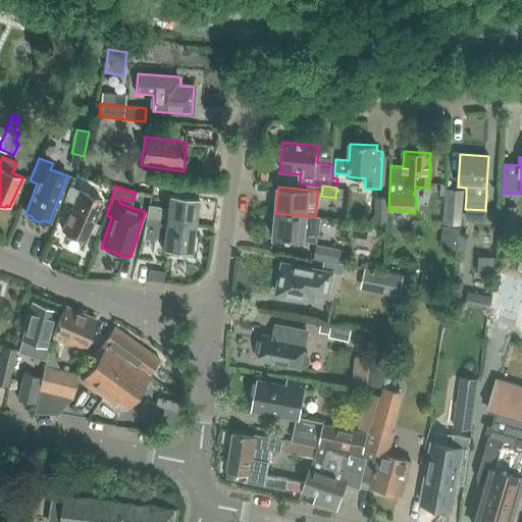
[(72,205),(62,229),(70,232),(73,237),(80,239),(85,239),(86,240),(89,231),(99,237),(103,226),(93,222),(102,202),(80,192),(70,188),(64,201),(72,205)]
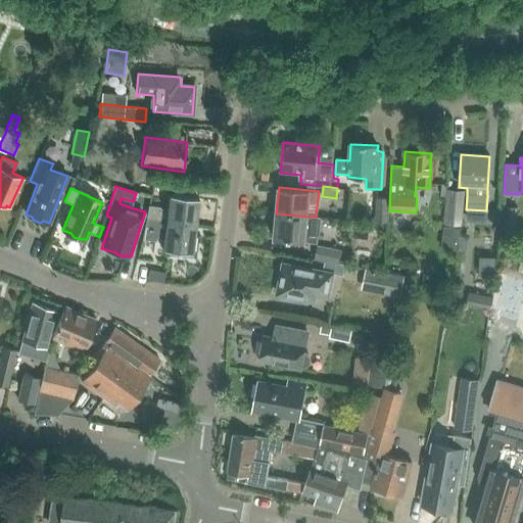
[(444,223),(461,226),(464,191),(447,190),(444,223)]
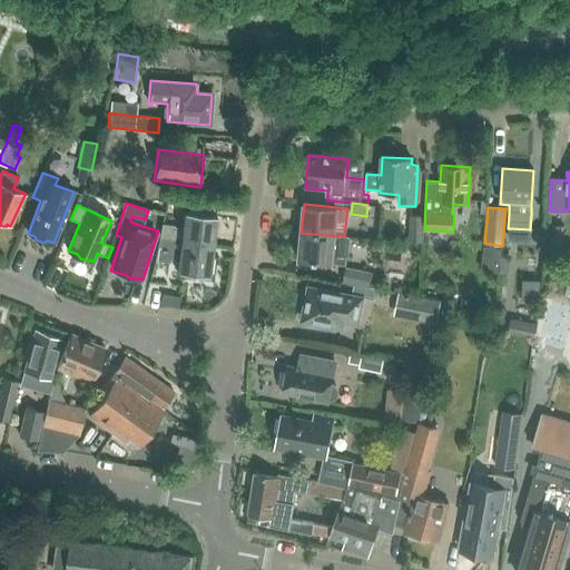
[(161,225),(159,241),(213,246),(216,217),(184,213),(182,227),(161,225)]
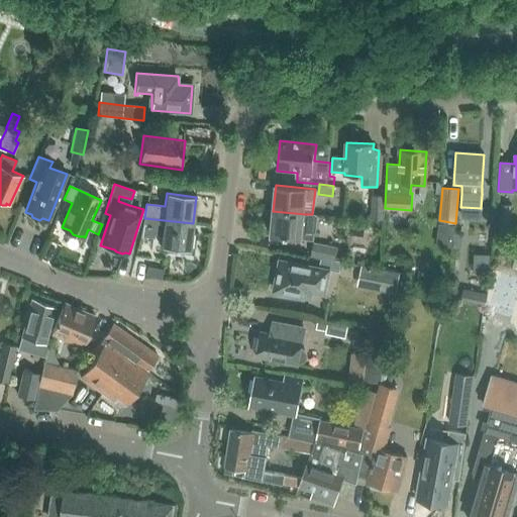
[(371,220),(382,220),(383,196),(372,196),(371,220)]
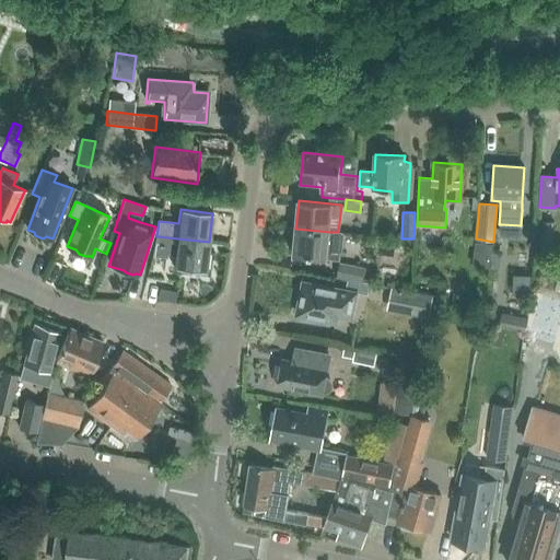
[(552,245),(555,222),(540,221),(538,244),(552,245)]
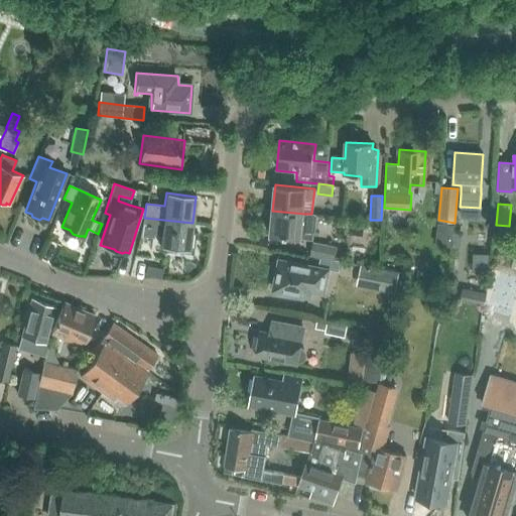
[(304,214),(272,211),(270,236),(312,240),(313,230),(315,231),(316,215),(311,214),(304,214)]
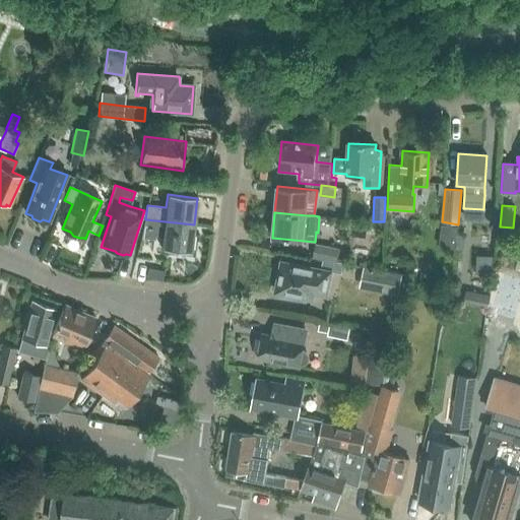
[(194,224),(145,219),(141,239),(154,241),(155,238),(161,239),(160,249),(191,252),(194,224)]
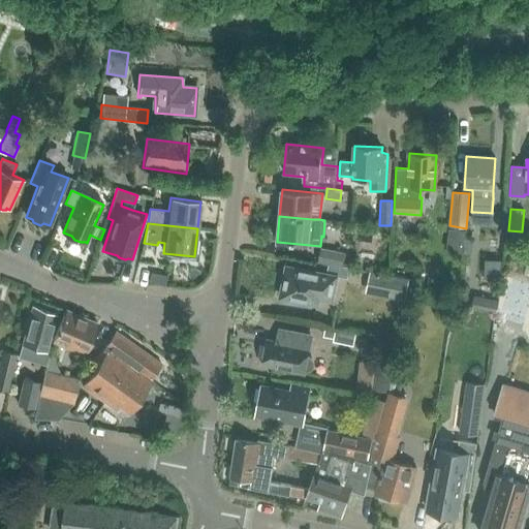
[(462,254),(465,231),(448,229),(445,252),(462,254)]
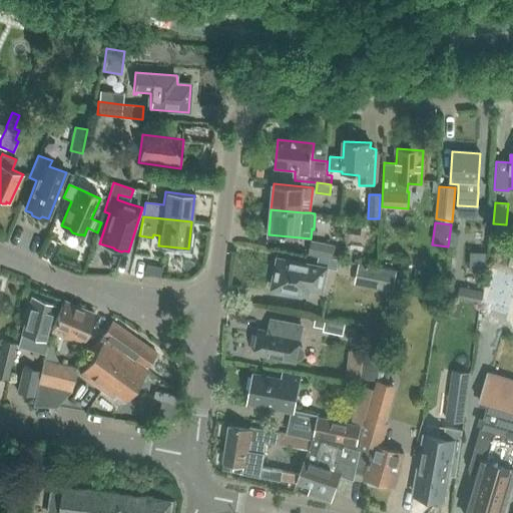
[(311,240),(308,254),(319,257),(332,260),(335,245),(311,240)]
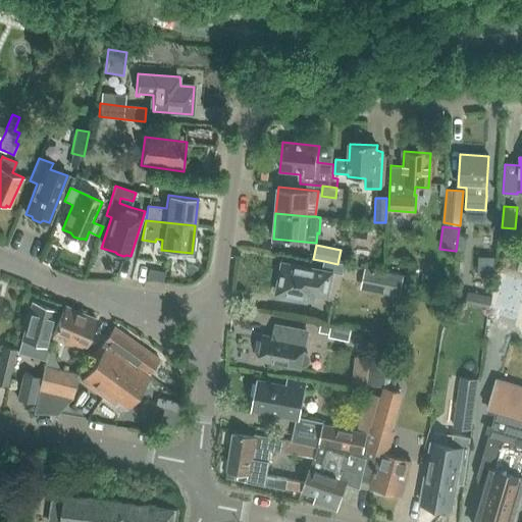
[(324,261),(322,271),(334,273),(343,275),(345,265),(337,264),(324,261)]
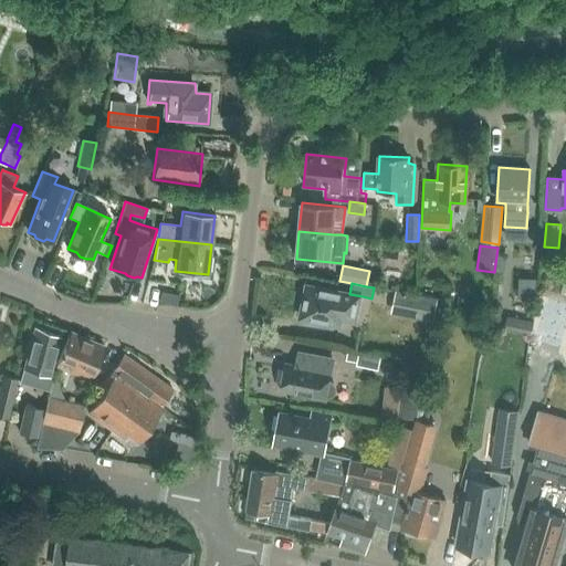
[(301,318),(342,326),(343,323),(357,325),(363,296),(349,294),(306,285),(301,318)]
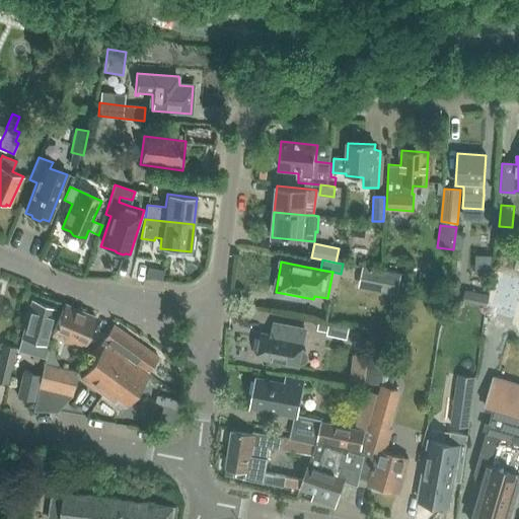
[(163,271),(148,268),(146,277),(161,281),(163,271)]
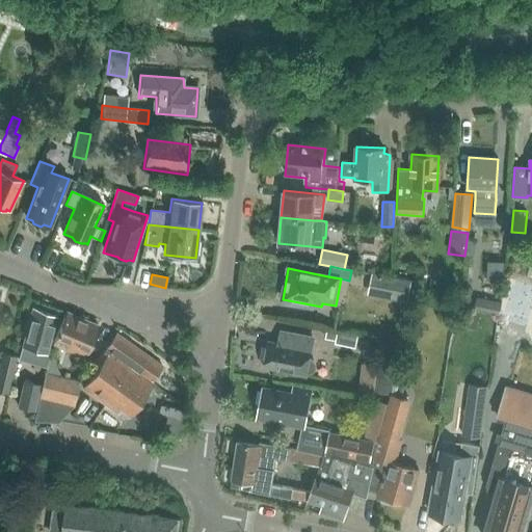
[(390,276),(387,296),(403,299),(407,281),(390,276)]
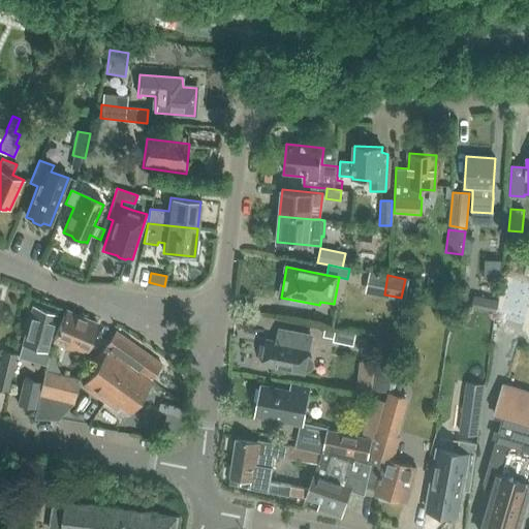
[(452,291),(438,288),(437,298),(449,301),(452,291)]
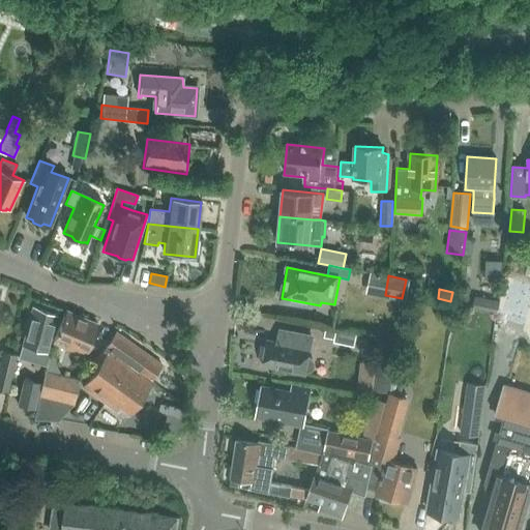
[(473,310),(498,315),(500,302),(475,297),(473,310)]
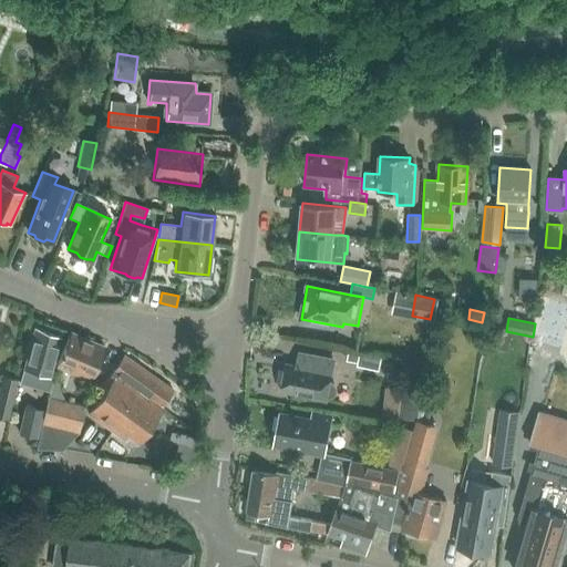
[(59,338),(35,329),(21,384),(49,392),(54,371),(49,369),(59,338)]
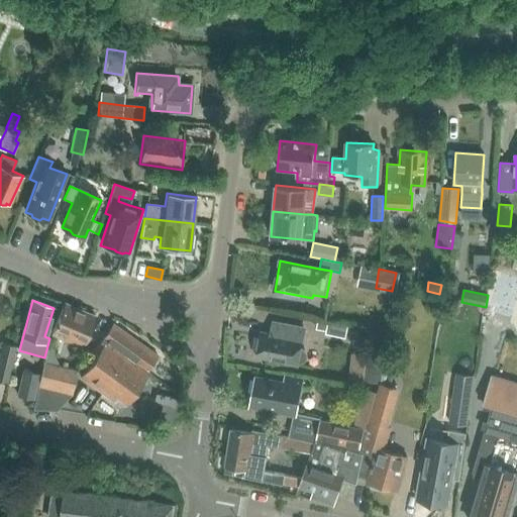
[(463,304),(445,300),(441,315),(459,320),(463,304)]
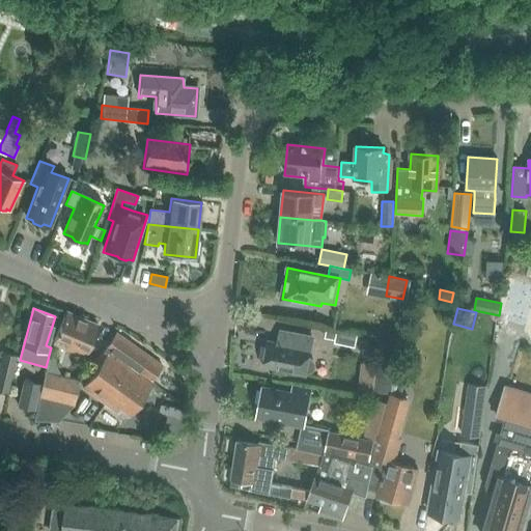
[(53,344),(83,358),(98,325),(66,311),(53,344)]
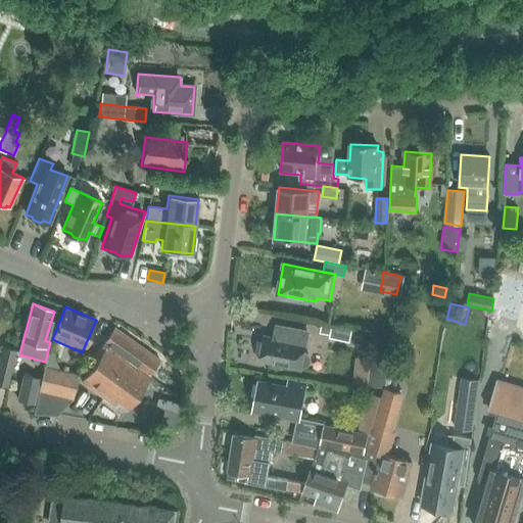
[(319,321),(317,331),(329,334),(329,337),(349,340),(351,328),(319,321)]
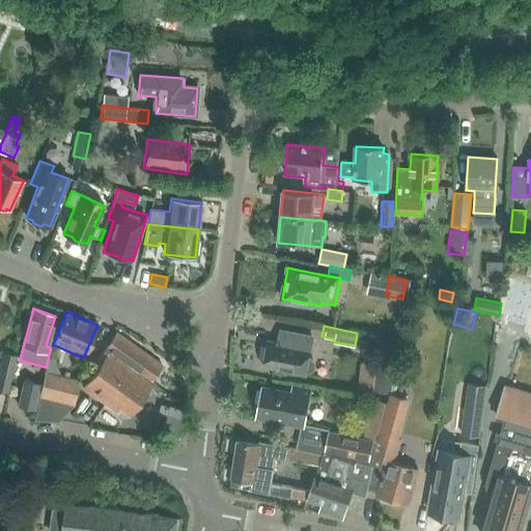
[(268,340),(262,366),(306,375),(306,372),(308,373),(311,372),(314,369),(314,366),(313,362),(311,360),(309,360),(311,350),(310,348),(312,338),(285,332),(283,343),(268,340)]
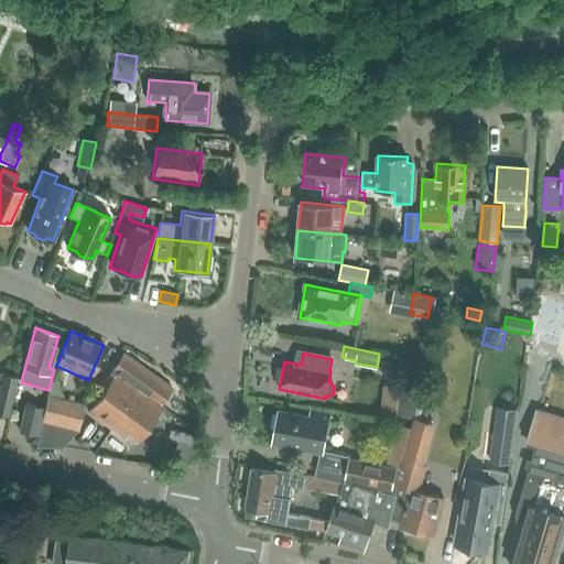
[(93,393),(99,397),(88,412),(122,436),(127,431),(137,438),(172,389),(122,354),(93,393)]
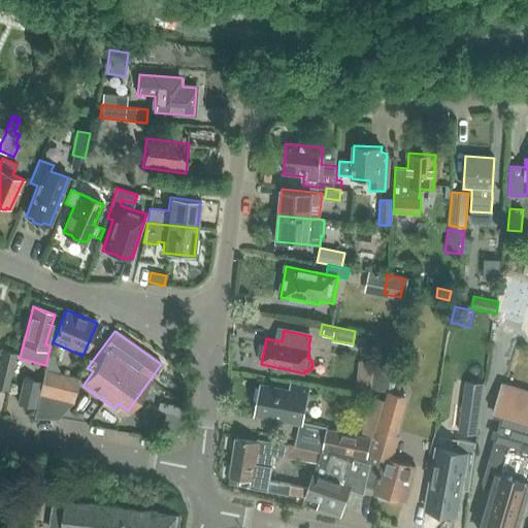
[(15,354),(2,351),(0,360),(0,389),(6,391),(15,354)]
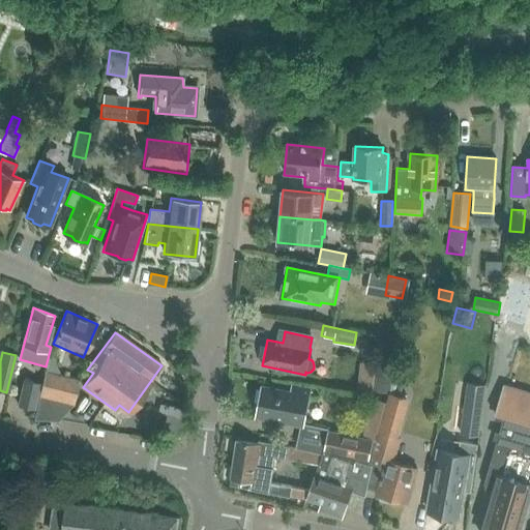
[(49,357),(46,372),(58,375),(59,373),(51,358),(49,357)]
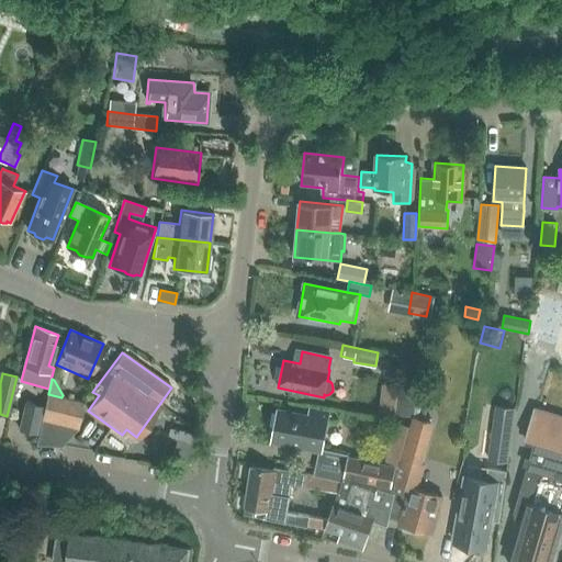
[(394,413),(412,417),(413,417),(424,419),(429,386),(397,380),(396,385),(394,413)]
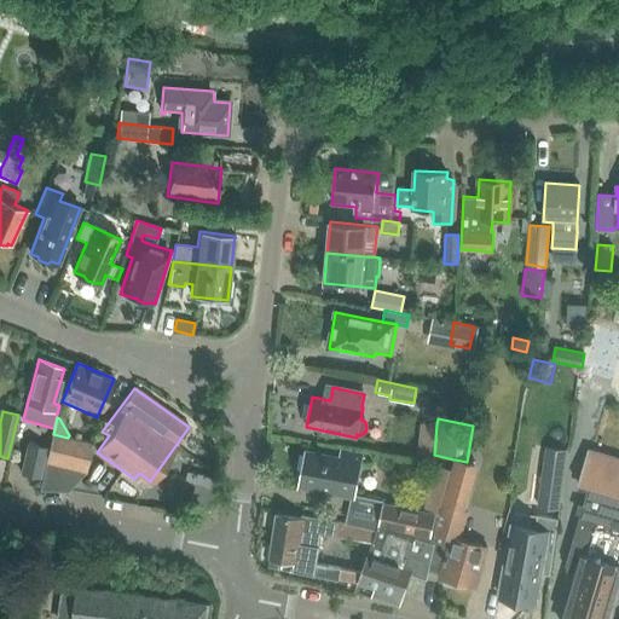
[(50,449),(42,476),(44,476),(41,487),(68,489),(74,469),(85,472),(92,444),(70,438),(68,438),(53,434),(50,449)]
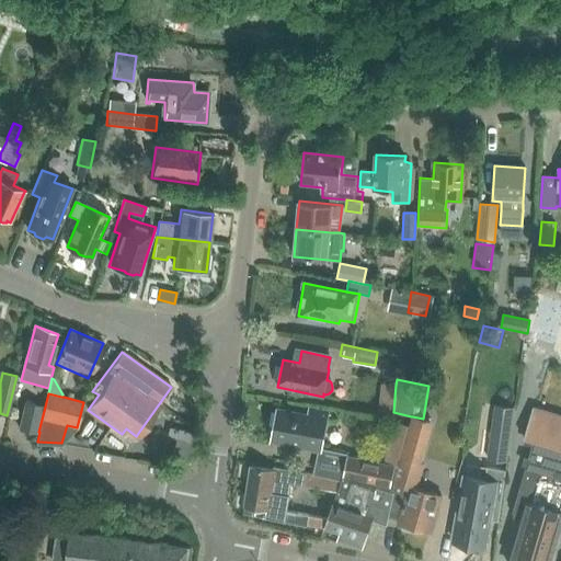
[(31,430),(38,432),(45,407),(27,402),(22,428),(31,430)]
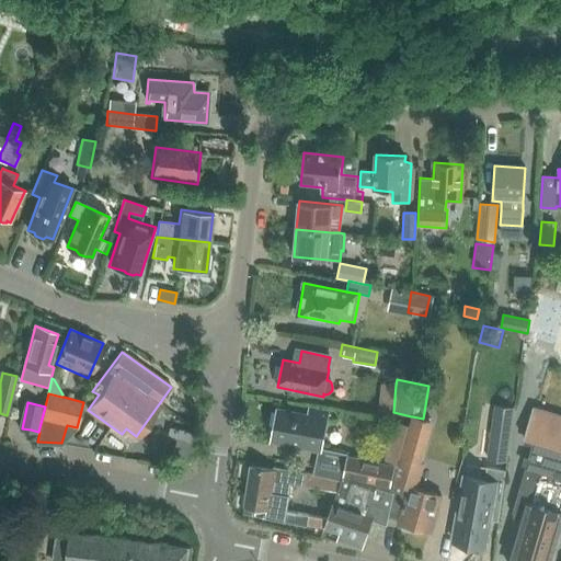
[(560,413),(530,405),(521,438),(531,441),(511,512),(523,515),(508,560),(550,560),(560,525),(560,413)]
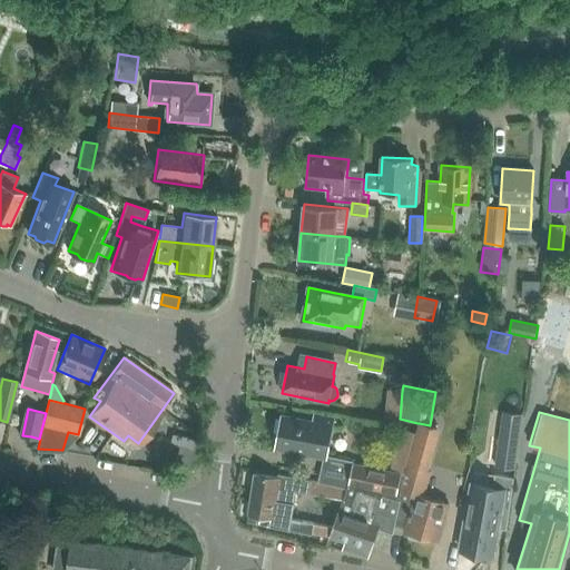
[(502,413),(494,465),(513,468),(521,415),(502,413)]
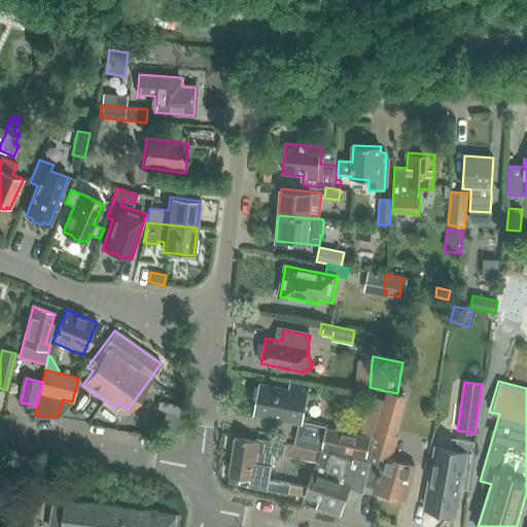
[(260,385),(258,398),(254,415),(302,424),(309,388),(290,385),(289,390),(260,385)]
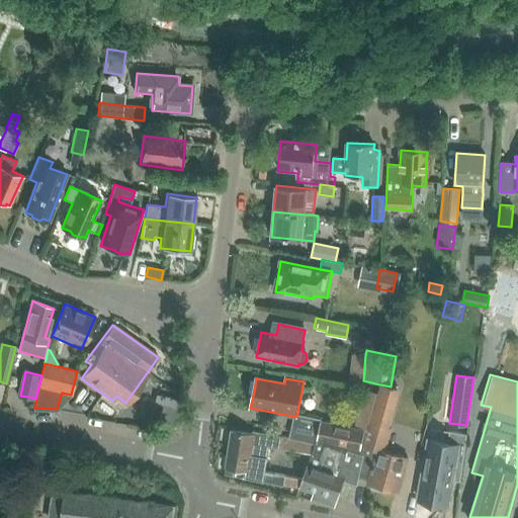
[(363,447),(362,453),(364,453),(360,470),(370,473),(367,484),(371,485),(372,489),(381,492),(385,489),(398,492),(402,481),(405,481),(408,469),(406,468),(410,458),(385,451),(392,428),(390,427),(400,390),(380,384),(379,384),(377,393),(368,430),(363,447)]
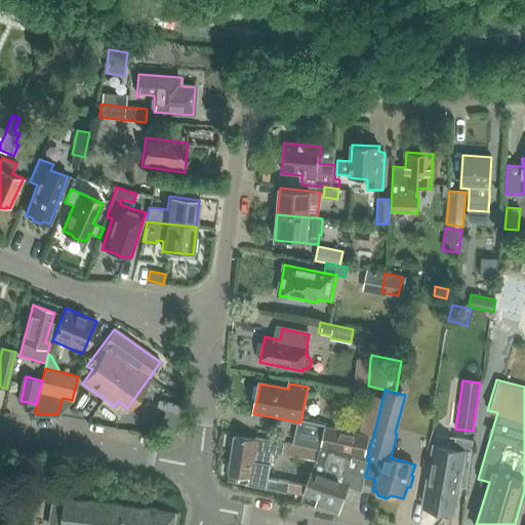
[(350,432),(324,426),(321,444),(345,448),(344,453),(351,455),(351,454),(358,457),(367,459),(368,453),(373,436),(350,432)]
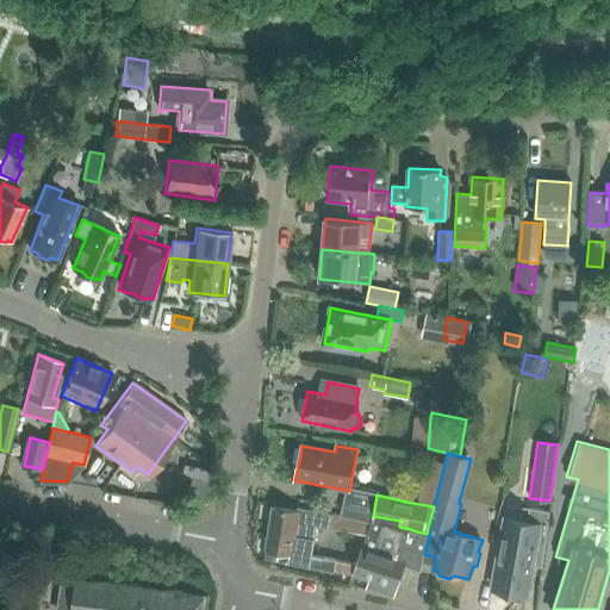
[(503,515),(490,589),(526,596),(533,561),(537,562),(547,509),(527,505),(524,518),(503,515)]
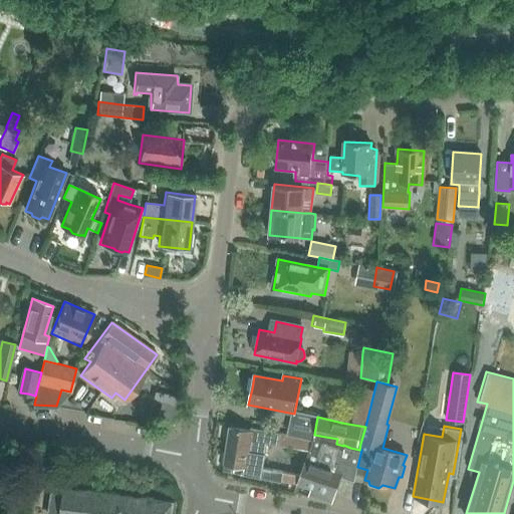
[(281,481),(297,484),(300,475),(263,468),(266,454),(265,454),(267,444),(307,451),(309,440),(281,434),(250,428),(250,431),(230,427),(223,471),(281,482),(281,481)]
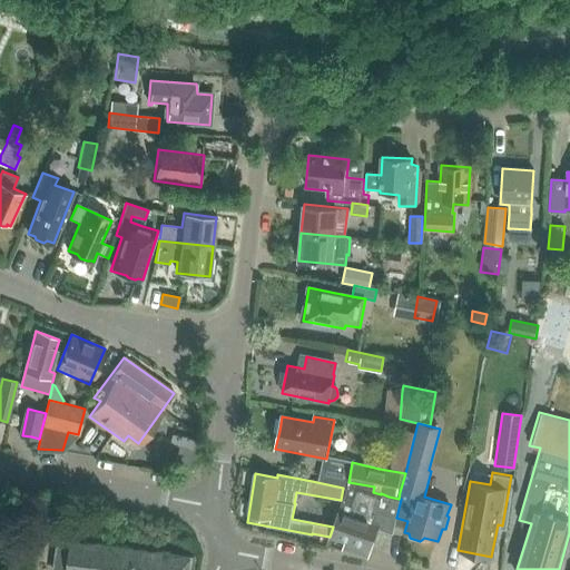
[(333,527),(330,537),(370,550),(376,527),(392,532),(396,518),(401,499),(399,499),(389,497),(381,493),(381,494),(380,495),(347,484),(333,527)]
